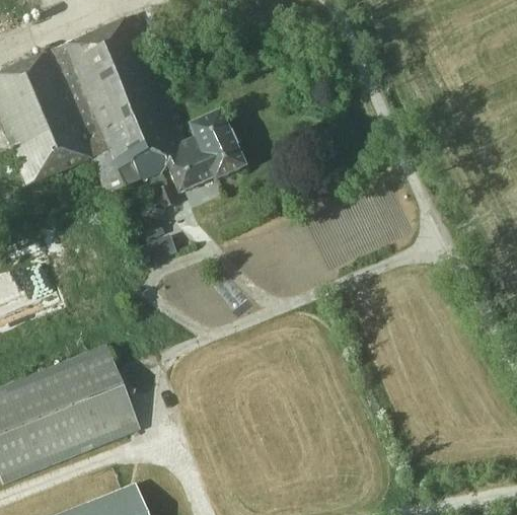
[(187,129),(138,13),(0,72),(0,113),(28,185),(93,156),(108,193),(155,170),(168,164),(180,192),(215,176),(216,179),(246,166),(222,112),(193,126),(197,136),(188,140),(183,131),(187,129)]
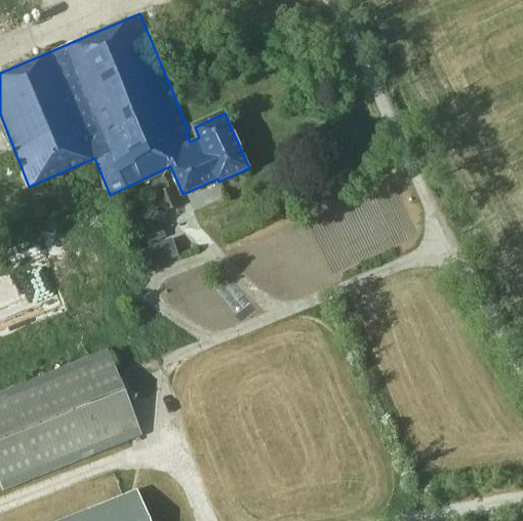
[(171,187),(166,174),(153,181),(155,185),(148,188),(157,207),(165,203),(168,209),(180,204),(173,186),(171,187)]
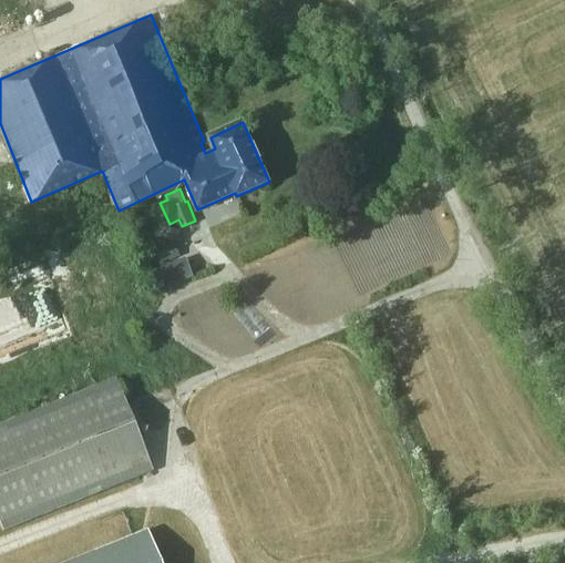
[(177,255),(173,244),(162,247),(165,259),(177,255)]
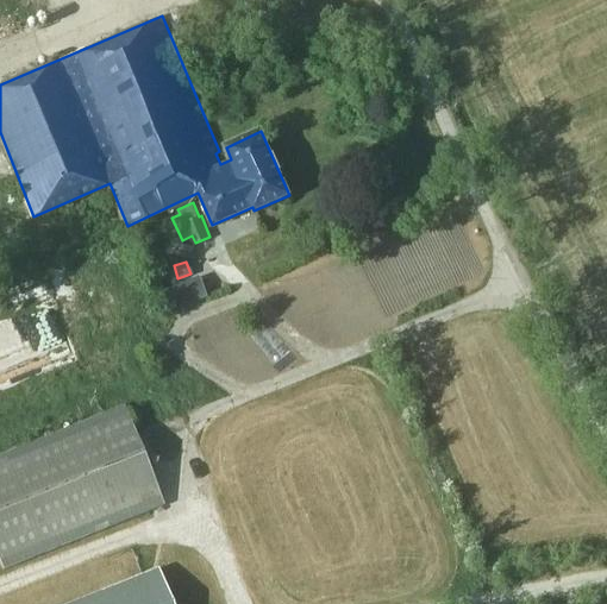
[(194,300),(199,297),(192,281),(177,287),(166,291),(171,308),(182,303),(194,300)]
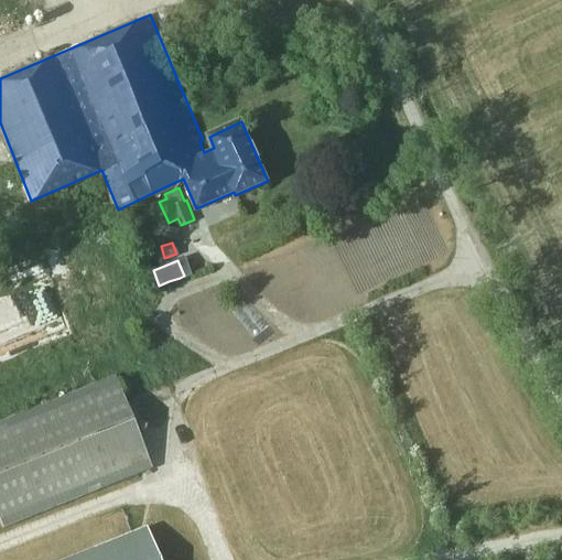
[(0,362),(71,338),(71,315),(77,312),(77,309),(63,264),(63,290),(38,291),(38,303),(0,315),(0,362)]
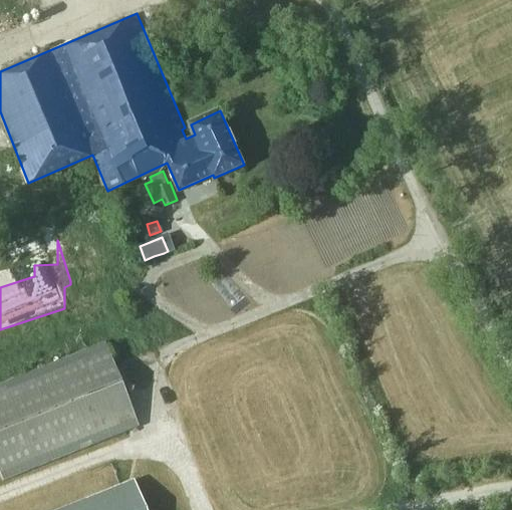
[(0,380),(0,469),(4,479),(140,424),(104,338),(0,380)]
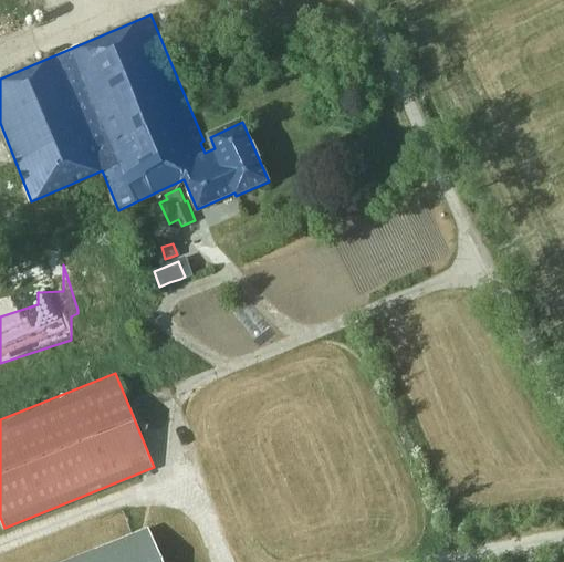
[(163,561),(149,527),(59,561),(163,561)]
